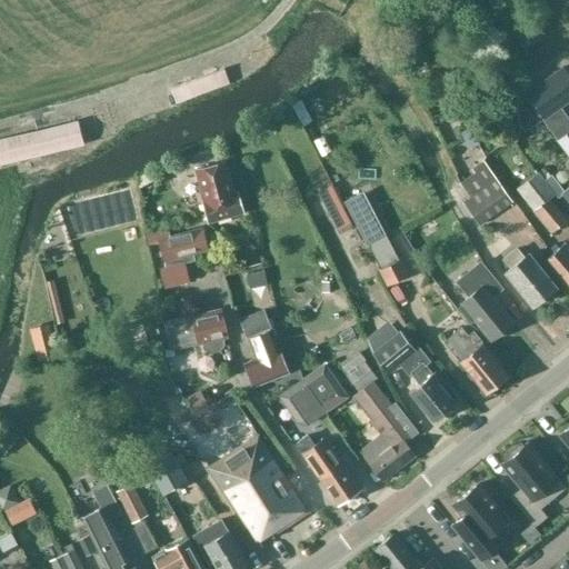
[(225,67),(171,88),(177,102),(230,82),(225,67)]
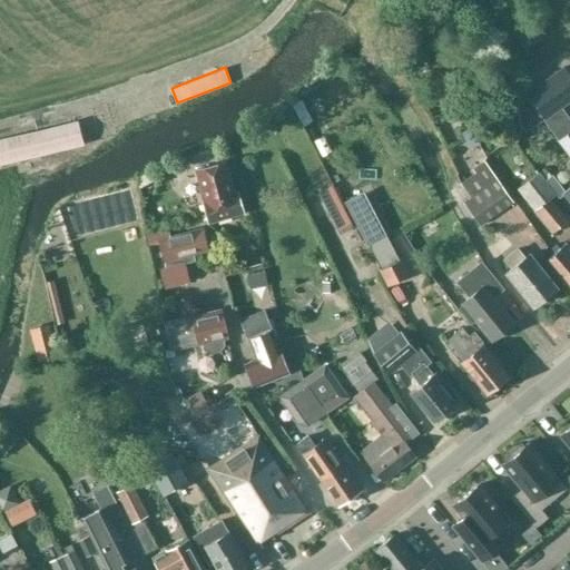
[(569,74),(564,67),(527,94),(542,117),(544,119),(561,107),(569,100),(569,74)]
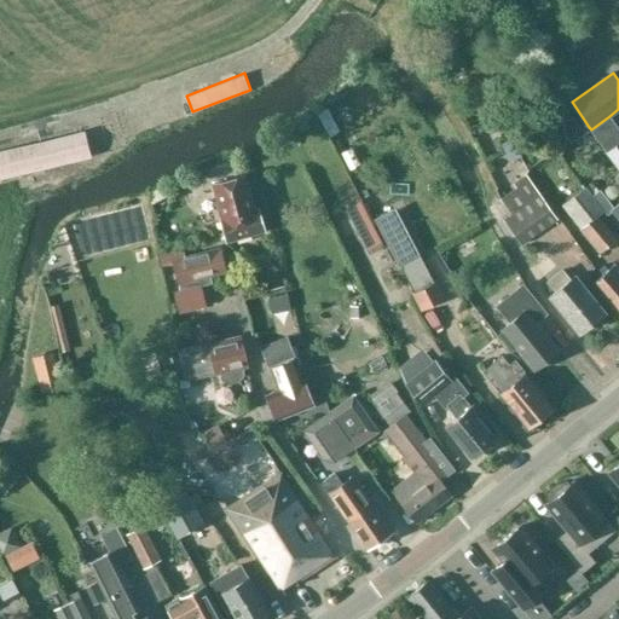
[(584,120),(572,102),(571,102),(555,113),(561,121),(563,134),(584,120)]
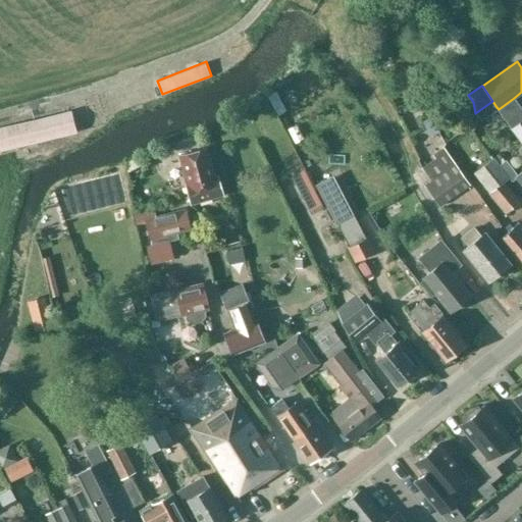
[(0,150),(74,133),(70,109),(0,125),(0,150)]
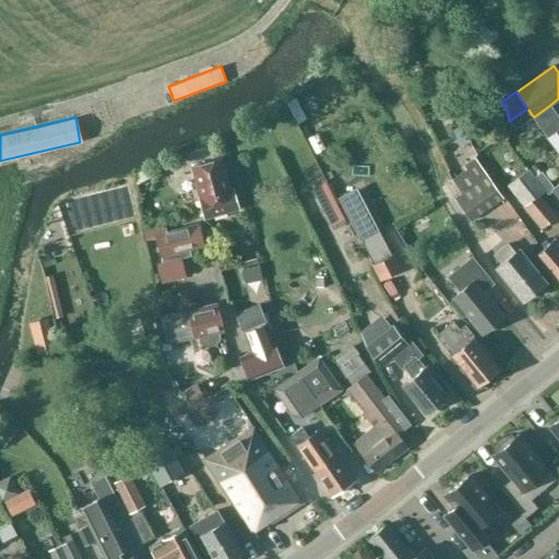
[(460,121),(450,128),(461,147),(472,141),(460,121)]
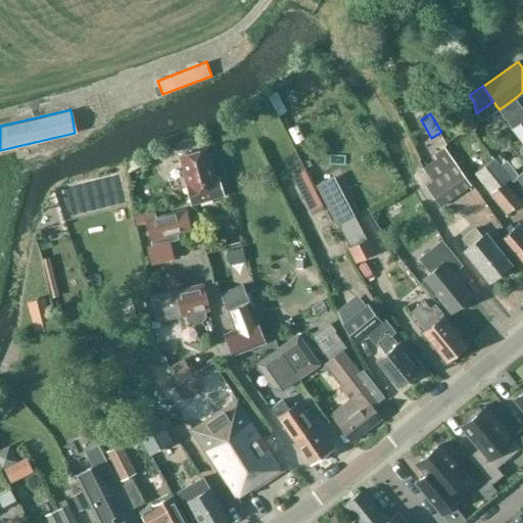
[(522,143),(522,120),(512,128),(522,143)]
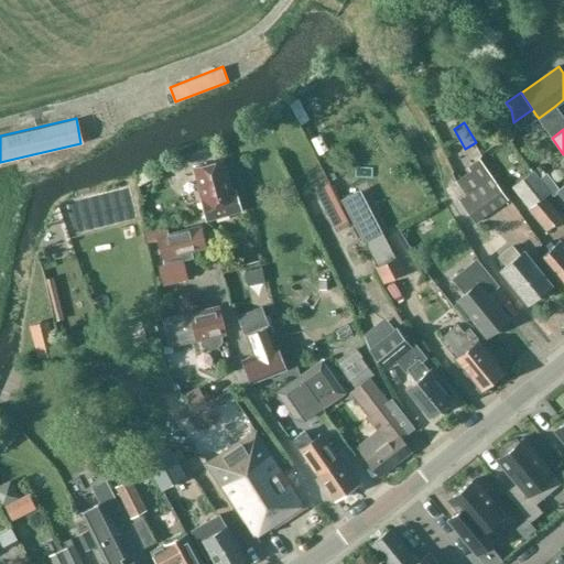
[(236,188),(234,190),(225,159),(194,167),(203,198),(208,219),(242,209),(236,188)]
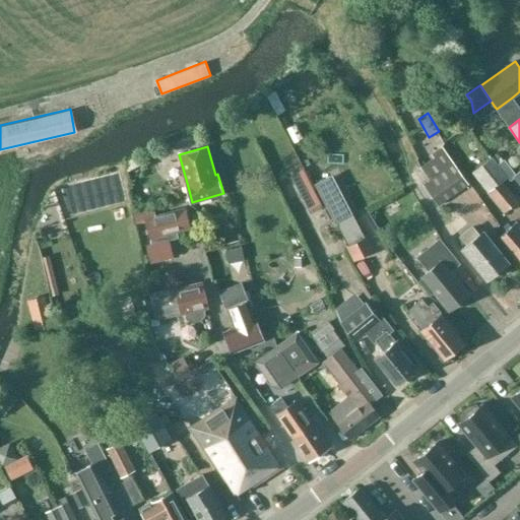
[(439,206),(469,185),(443,146),(433,153),(435,157),(423,167),(432,179),(424,185),(439,206)]
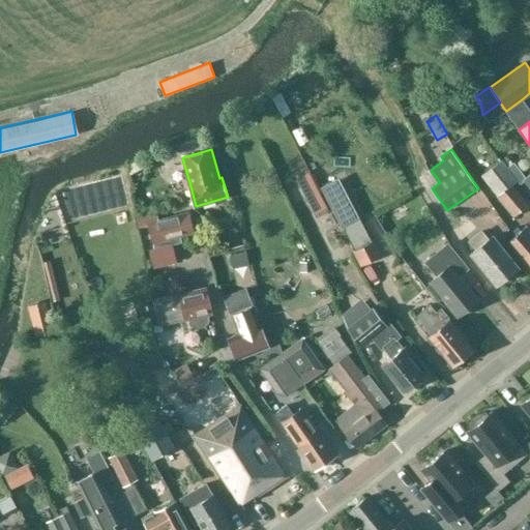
[(142,158),(129,166),(130,174),(144,167),(142,158)]
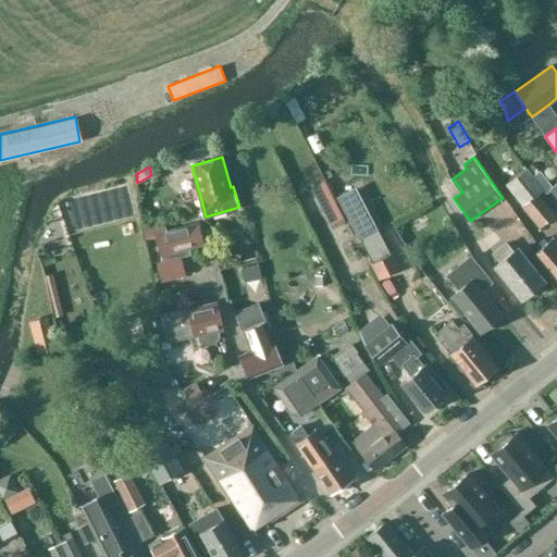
[(539,195),(544,190),(525,166),(504,184),(540,230),(556,217),(539,195)]
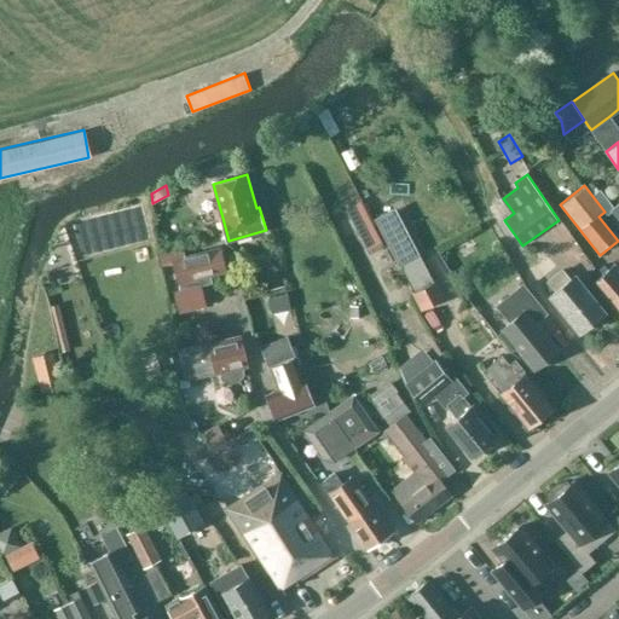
[(380,235),(393,230),(381,195),(368,200),(380,235)]
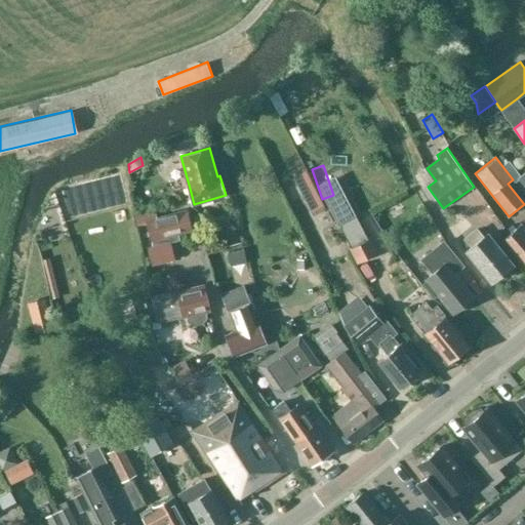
[(306,172),(293,178),(313,216),(325,210),(306,172)]
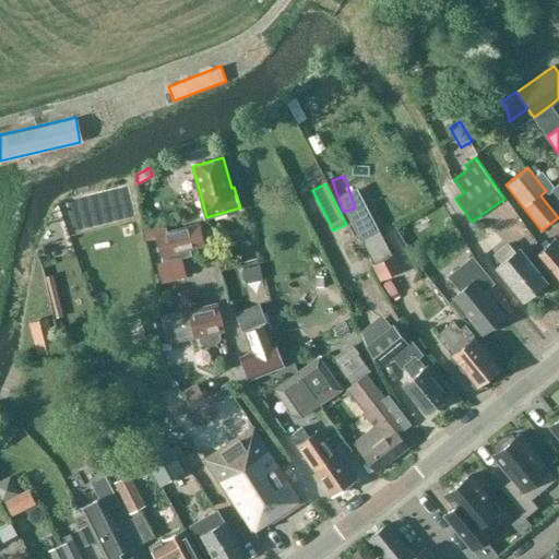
[(372,218),(354,228),(360,241),(361,240),(380,232),(372,218)]
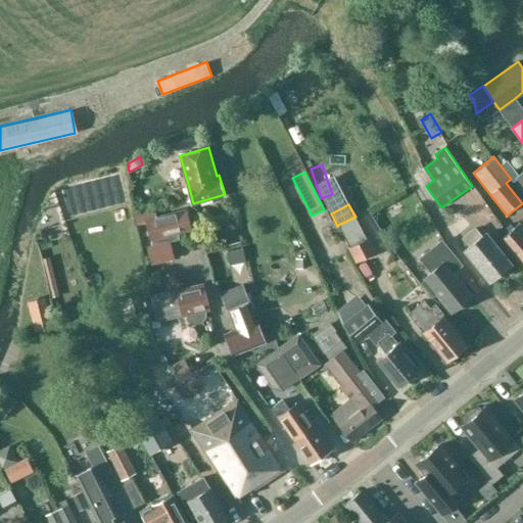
[(169,234),(190,228),(186,210),(156,218),(154,210),(134,216),(137,227),(147,224),(153,245),(149,246),(153,263),(174,257),(169,234)]
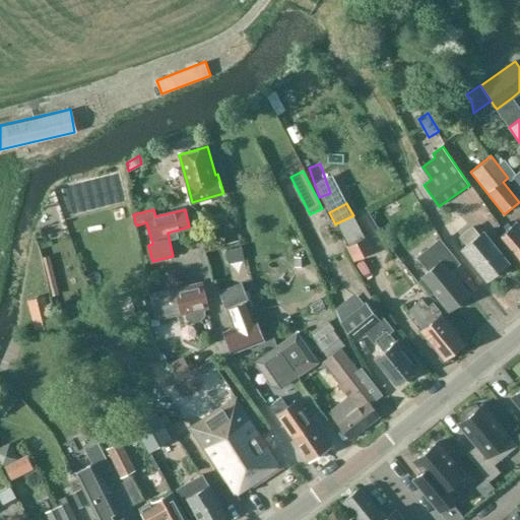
[(336,223),(355,261),(372,252),(353,215),(336,223)]
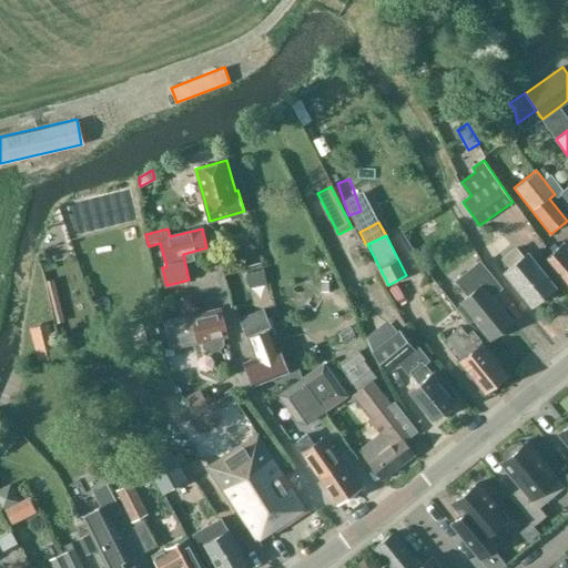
[(567,290),(567,244),(566,242),(543,261),(567,290)]
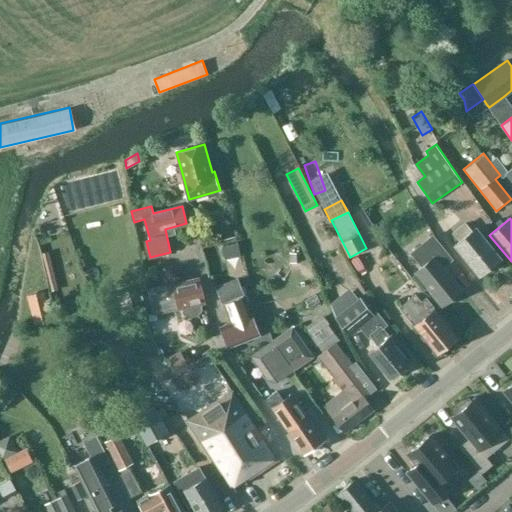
[(480,275),(501,258),(476,228),(471,231),(465,223),(454,232),(460,240),(455,245),(480,275)]
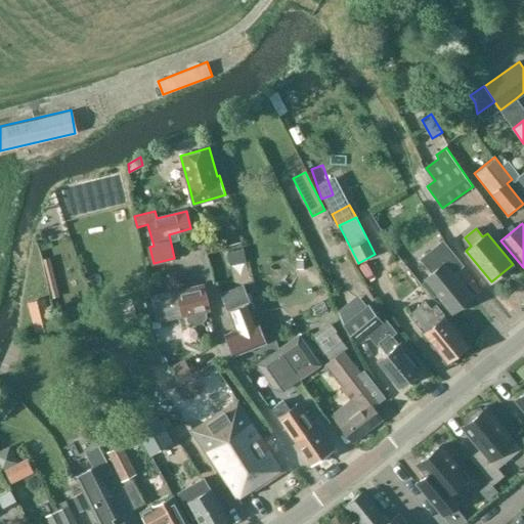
[(437,294),(453,313),(474,296),(454,272),(464,264),(444,241),(422,259),(433,273),(426,279),(427,281),(425,284),(436,296),(437,294)]
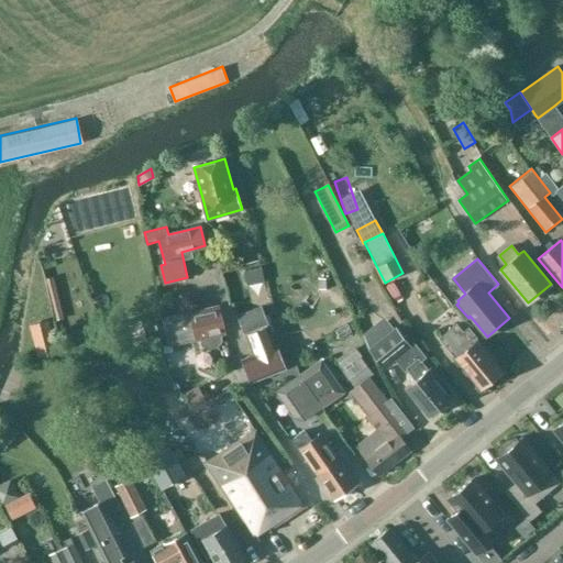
[(267,273),(265,264),(246,268),(249,277),(267,273)]
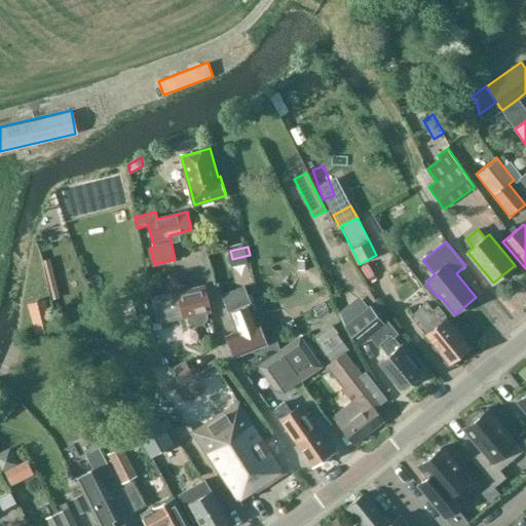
[(152,297),(157,323),(186,316),(187,317),(188,321),(190,322),(191,323),(193,324),(195,324),(196,324),(198,324),(200,324),(201,323),(203,322),(204,320),(205,318),(207,316),(207,314),(207,312),(211,311),(204,285),(178,291),(152,297)]
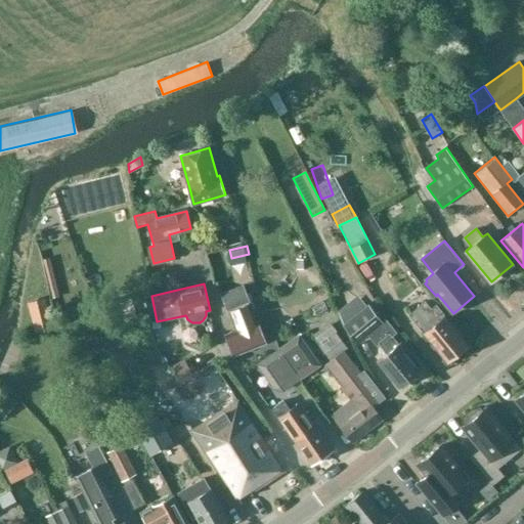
[(225,334),(233,355),(266,342),(243,285),(221,294),(235,330),(225,334)]
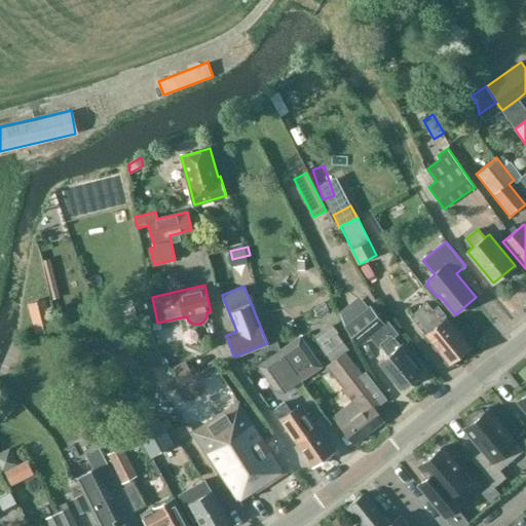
[(28,304),(35,334),(53,330),(46,299),(28,304)]
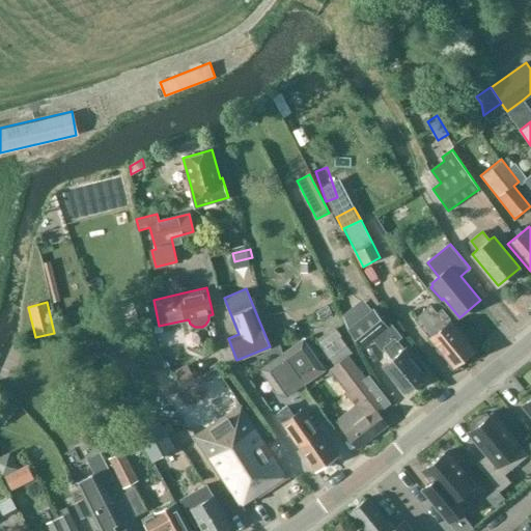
[(474,348),(452,322),(452,320),(444,310),(439,314),(431,305),(414,319),(452,366),(474,348)]
